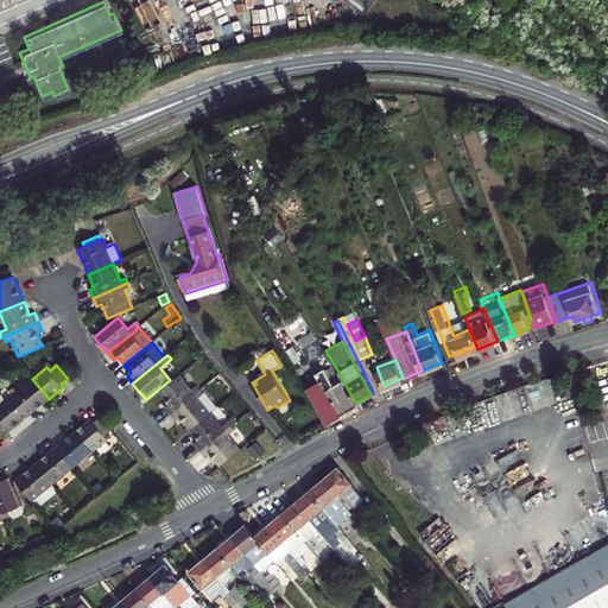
[(335,382),(323,366),(317,371),(343,411),(349,407),(356,403),(354,400),(343,381),(342,378),(335,382)]
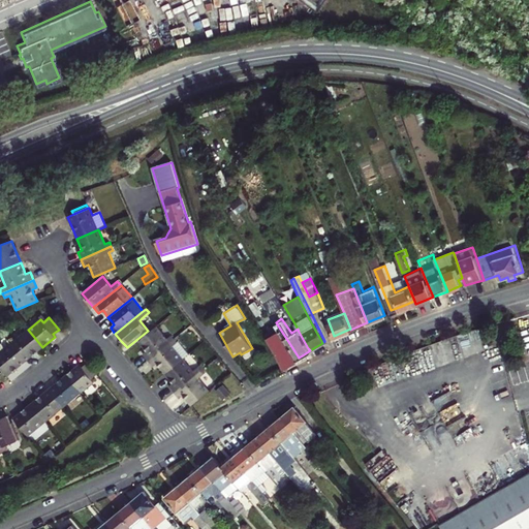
[(143,354),(148,361),(174,340),(170,336),(166,339),(156,327),(138,341),(143,347),(146,351),(143,354)]
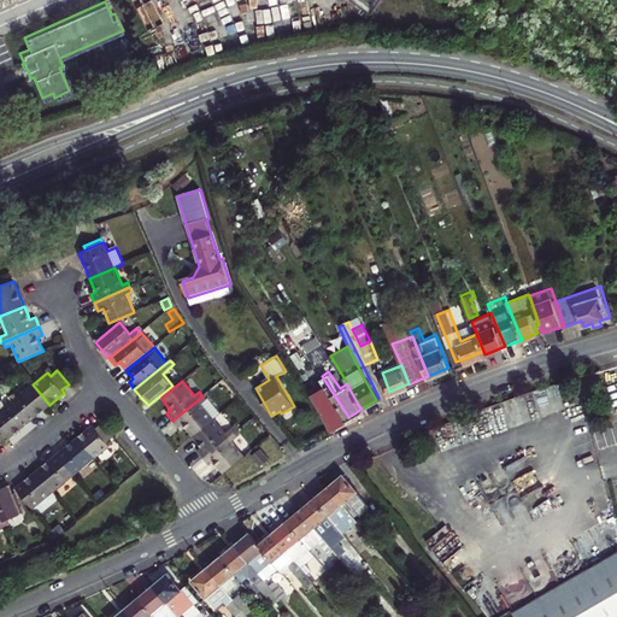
[(33,385),(12,401),(29,422),(41,412),(50,405),(33,385)]
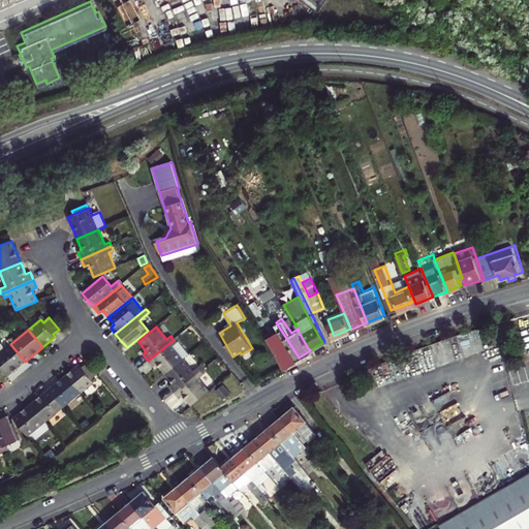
[(299,358),(282,334),(274,340),(283,355),(287,366),(294,361),(299,358)]
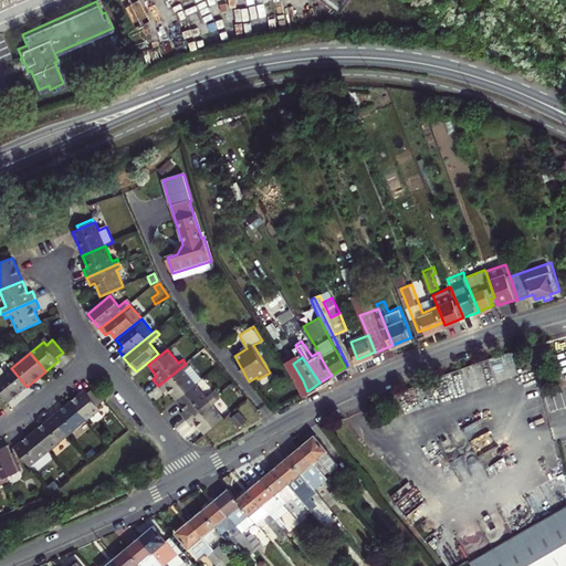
[(170,392),(176,400),(196,384),(201,379),(188,362),(186,364),(158,386),(164,392),(167,389),(170,392)]
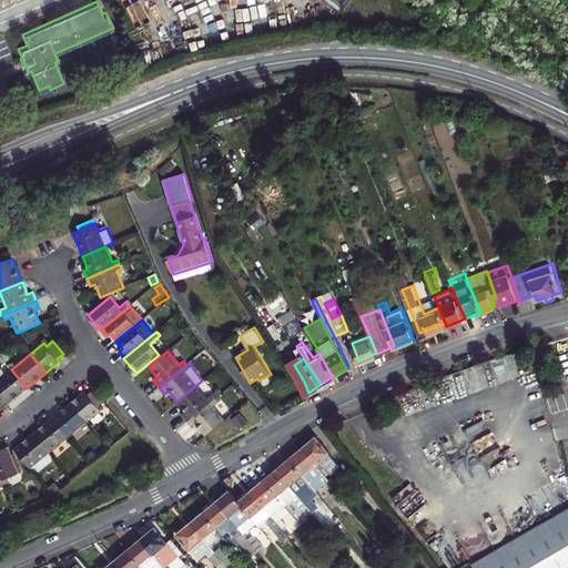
[(0,368),(0,395),(8,405),(18,396),(27,388),(11,369),(7,364),(0,368)]
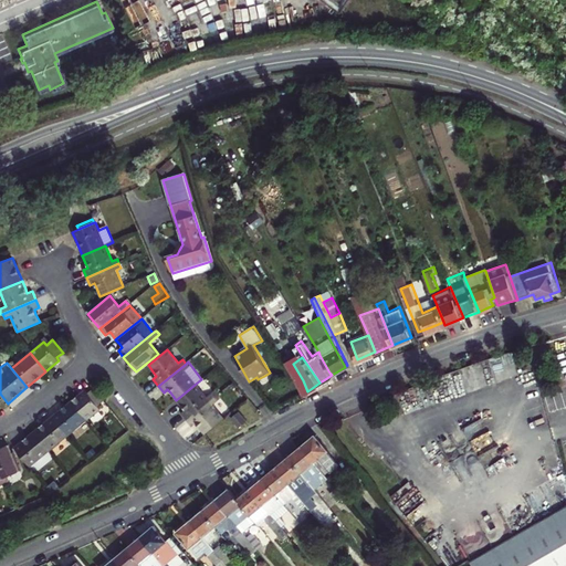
[(233,391),(238,388),(233,383),(229,386),(233,391)]
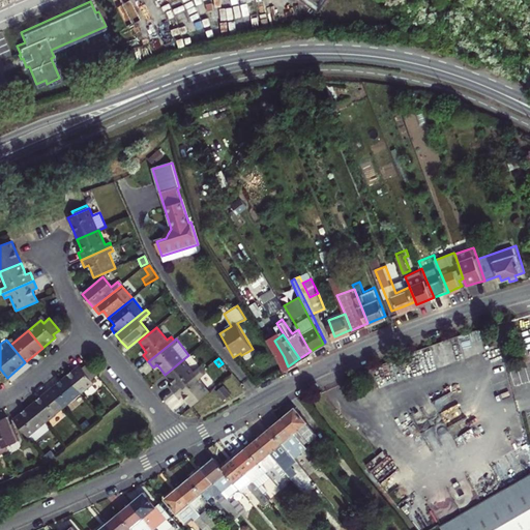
[(174,393),(203,370),(204,369),(202,365),(193,373),(183,359),(165,375),(170,380),(173,384),(169,387),(174,393)]
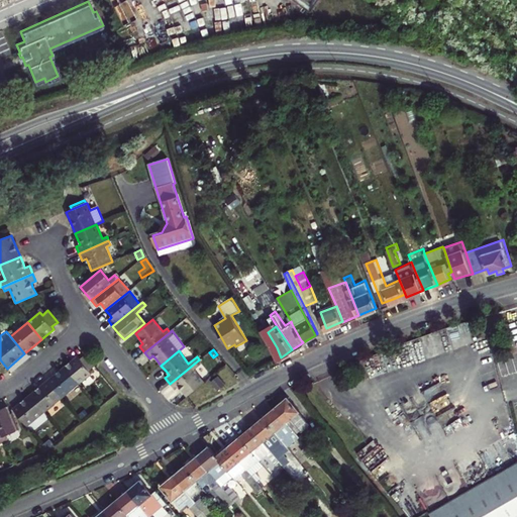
[(80,384),(92,374),(89,371),(95,366),(85,354),(80,359),(77,356),(71,362),(65,366),(80,384)]
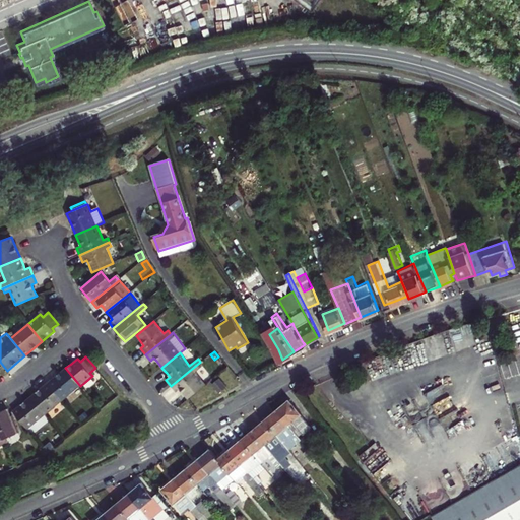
[(176,392),(180,390),(183,393),(188,399),(205,385),(195,373),(202,367),(199,363),(171,386),(176,392)]
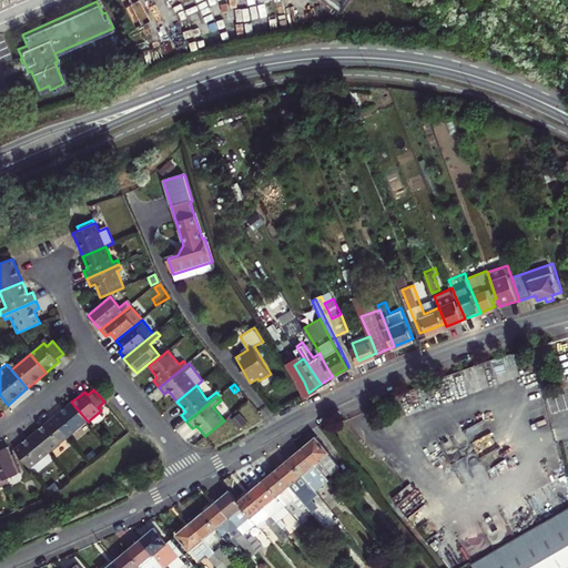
[(68,437),(88,422),(71,402),(61,411),(52,418),(68,437)]
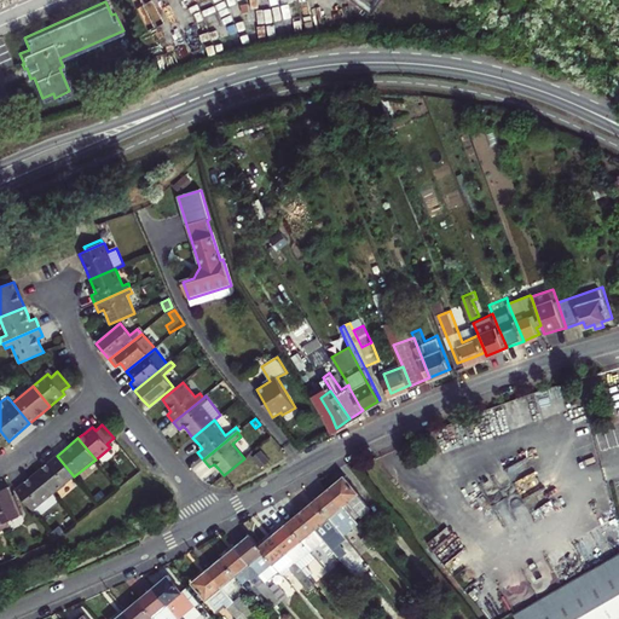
[(260,451),(252,458),(261,468),(270,461),(260,451)]
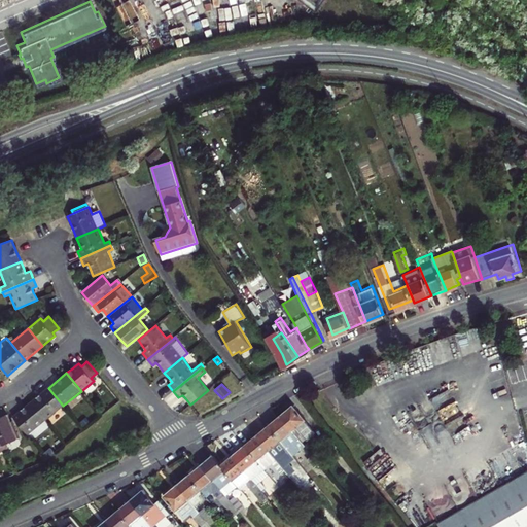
[(45,420),(63,406),(48,388),(39,395),(31,402),(45,420)]
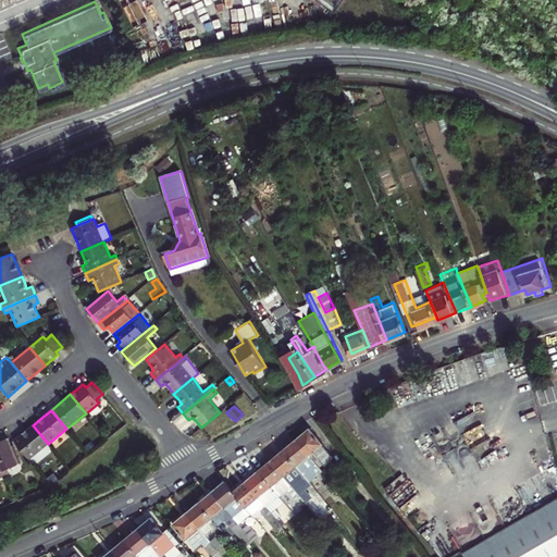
[(29,459),(48,444),(33,425),(23,433),(13,441),(29,459)]
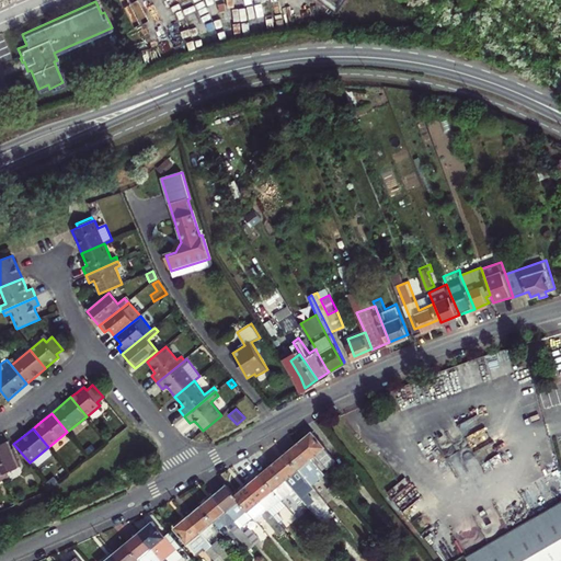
[(334,460),(311,432),(305,437),(298,443),(321,471),(334,460)]
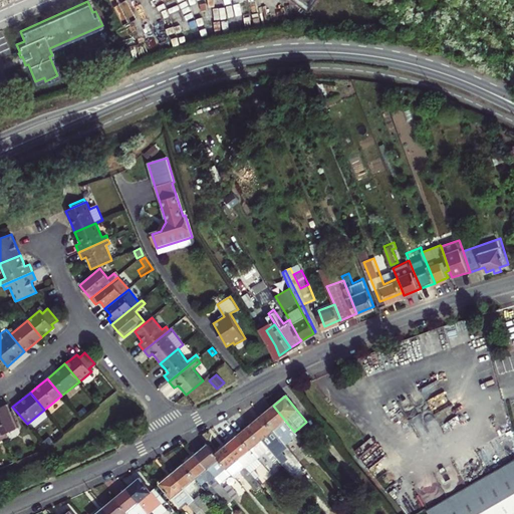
[(0,431),(4,440),(8,438),(6,434),(18,428),(7,404),(0,407),(0,431)]
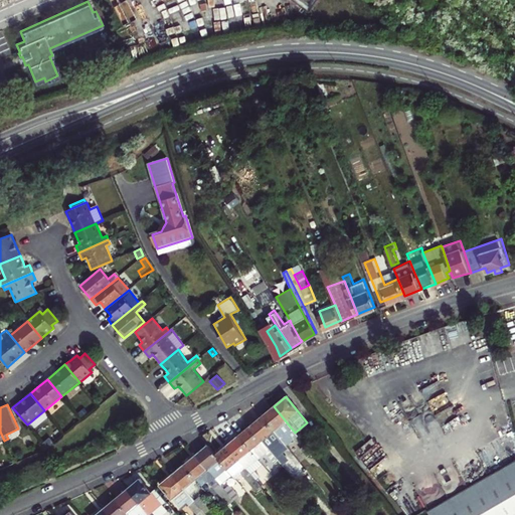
[(295,433),(274,406),(268,411),(262,416),(278,437),(285,431),(290,438),(296,433),(295,433)]
